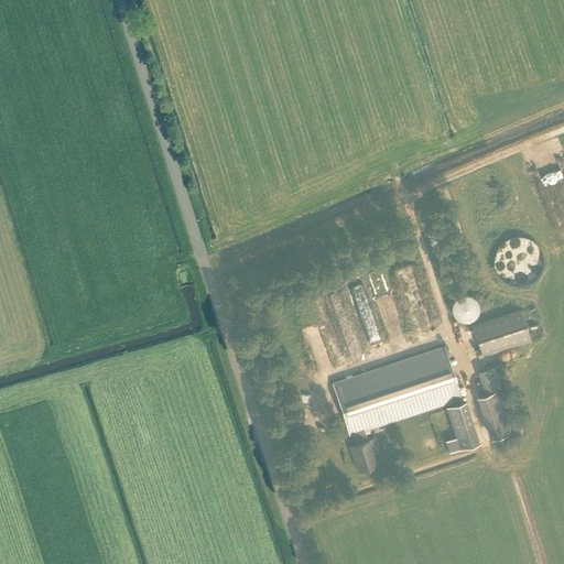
[(563,186),(563,150),(554,153),(563,186)]
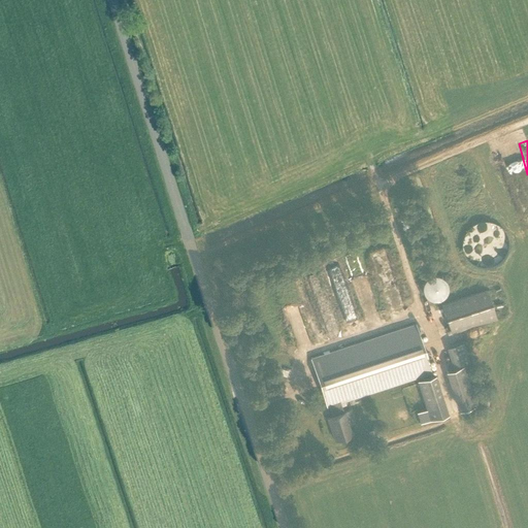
[(385,189),(392,188),(391,178),(384,178),(385,189)]
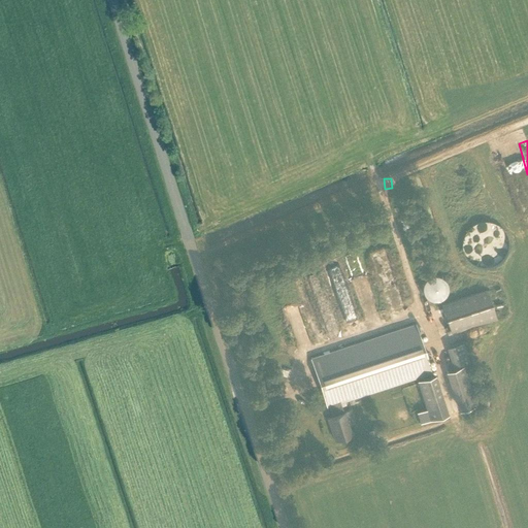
[(486,242),(483,235),(469,241),(477,262),(508,250),(505,241),(512,239),(509,233),(486,242)]
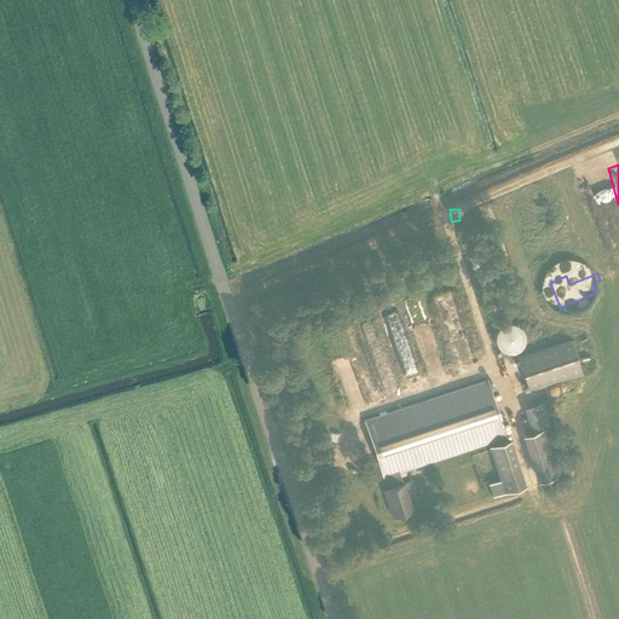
[(464,362),(479,357),(453,290),(440,296),(464,362)]
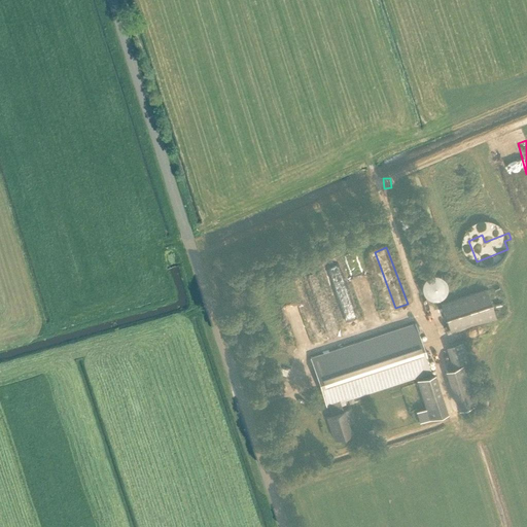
[(350,254),(364,297),(375,294),(361,251),(350,254)]
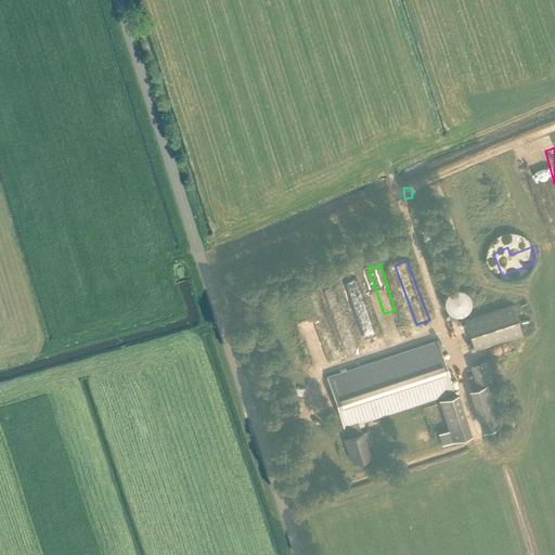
[(353,332),(339,282),(331,285),(348,349),(359,346),(355,332),(353,332)]
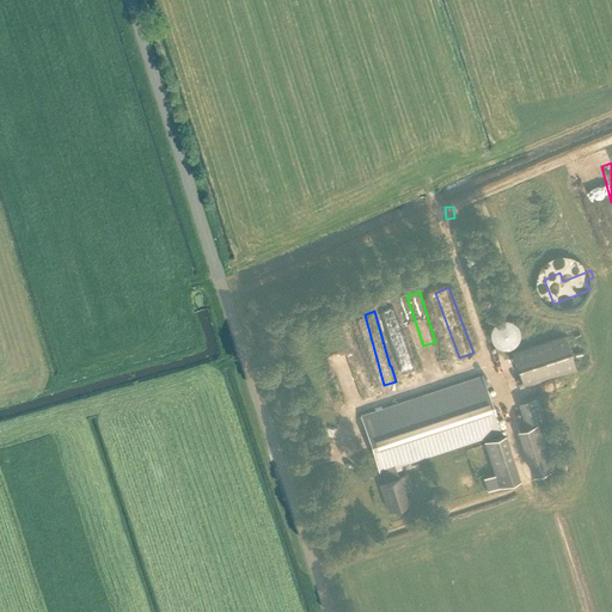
[(503,319),(499,319),(494,322),(490,325),(488,331),(488,336),(489,340),(491,343),(495,347),(500,348),(506,348),(510,347),(514,343),(516,340),(518,336),(518,330),(515,325),(512,322),(507,319),(503,319)]
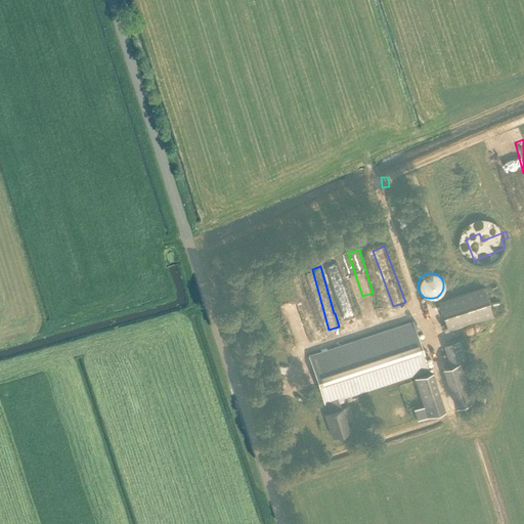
[(292,314),(302,312),(293,275),(282,277),(292,314)]
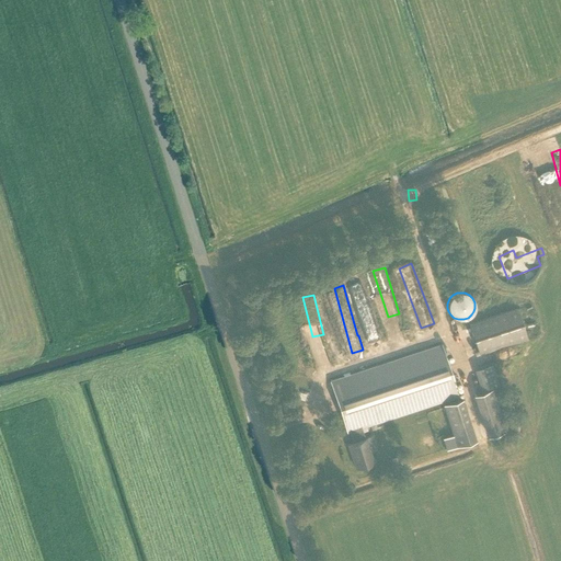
[(479,354),(494,350),(527,339),(517,308),(469,324),(479,354)]
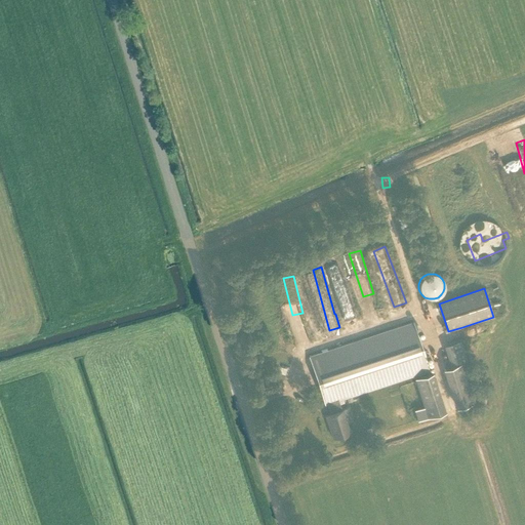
[(366,317),(381,315),(378,295),(363,297),(366,317)]
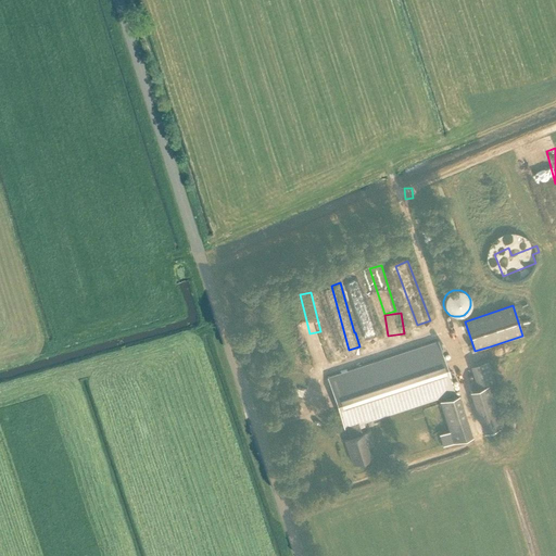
[(357,425),(454,393),(438,341),(327,378),(344,429),(346,428),(350,439),(344,440),(352,464),(369,458),(362,434),(361,434),(357,425)]
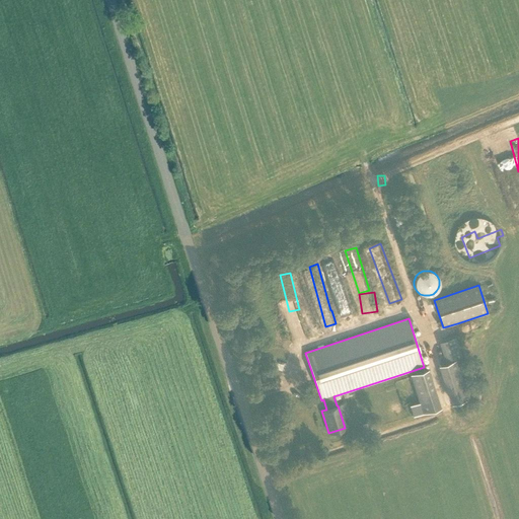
[(438,343),(445,361),(460,355),(454,337),(438,343)]
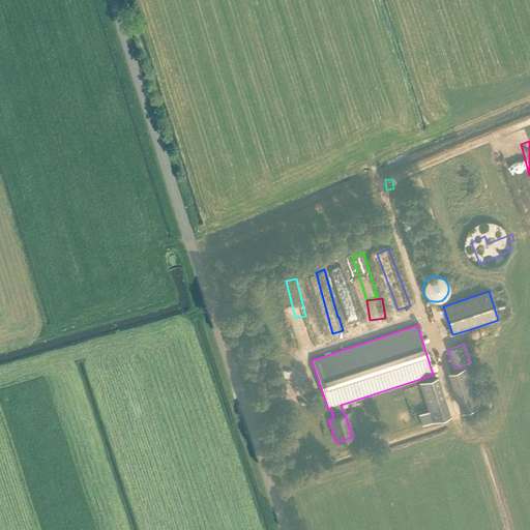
[(436,377),(417,382),(431,422),(448,416),(436,377)]
